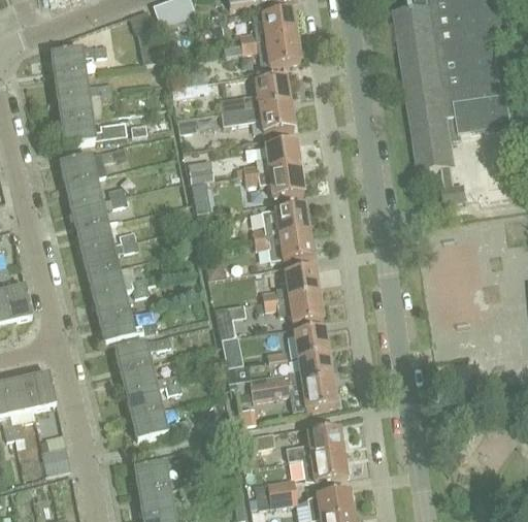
[(172,25),(184,21),(175,0),(172,0),(164,3),(172,25)]
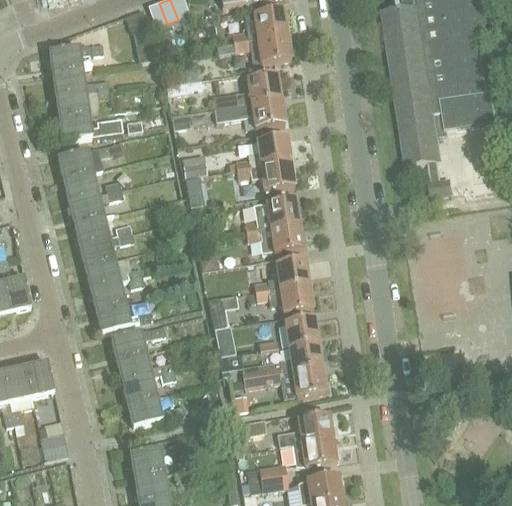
[(170,0),(178,20),(189,16),(189,15),(184,0),(170,0)]
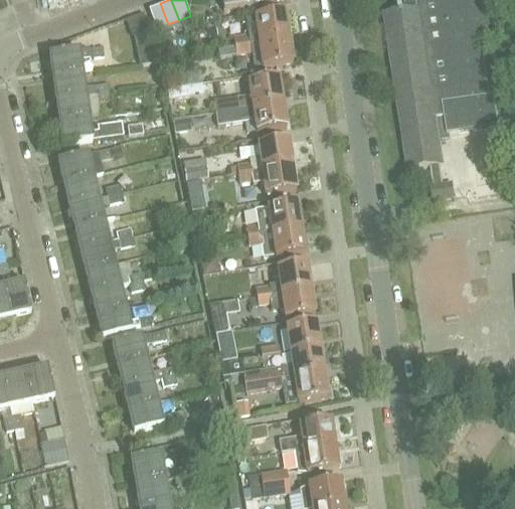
[(404,0),(406,9),(404,9),(403,8),(399,8),(399,10),(385,12),(388,28),(387,28),(389,41),(391,41),(396,73),(394,73),(397,87),(398,87),(403,119),(401,120),(404,133),(405,133),(410,166),(431,163),(435,183),(432,183),(435,198),(456,195),(453,180),(445,181),(441,161),(443,161),(439,136),(450,135),(449,131),(500,123),(495,92),(491,93),(482,35),(498,33),(492,0),(404,0)]
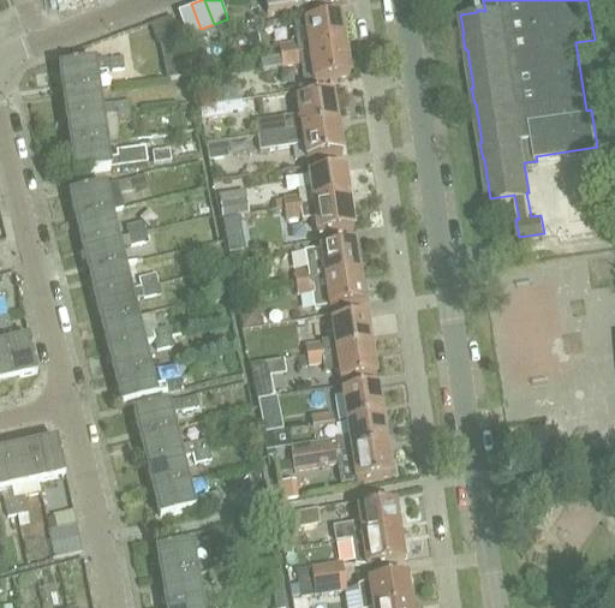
[(201,29),(191,4),(178,9),(185,27),(187,34),(201,29)]
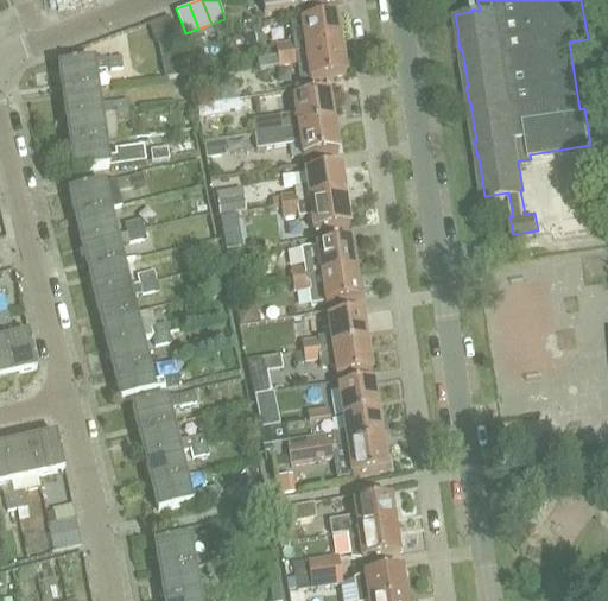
[(336,12),(322,13),(301,17),(305,46),(341,40),(336,12)]
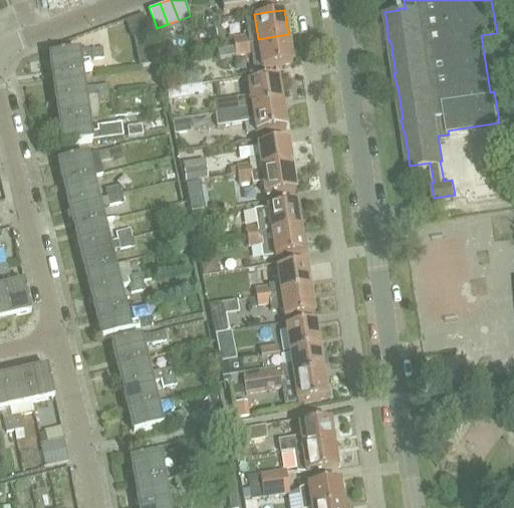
[(150,42),(148,30),(147,30),(134,33),(137,46),(140,61),(153,58),(150,42)]
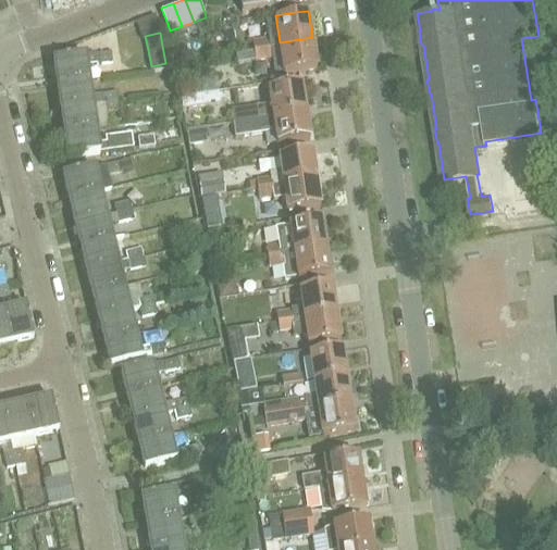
[(249,47),(254,46),(269,44),(268,34),(248,37),(249,47)]
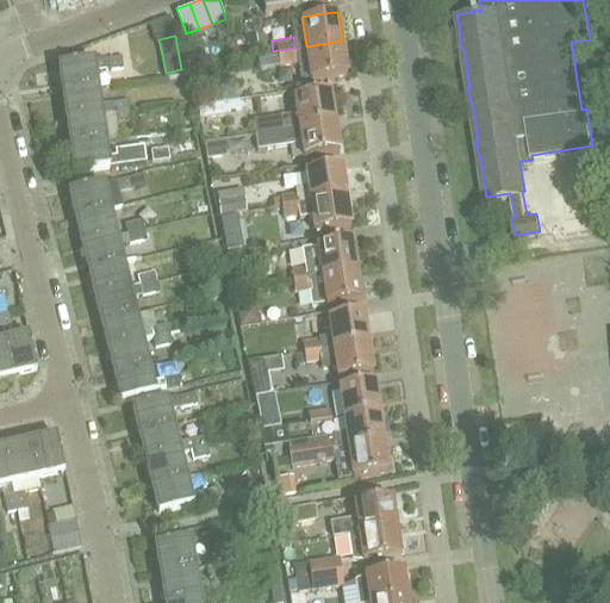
[(347,72),(342,41),(306,47),(311,78),(347,72)]
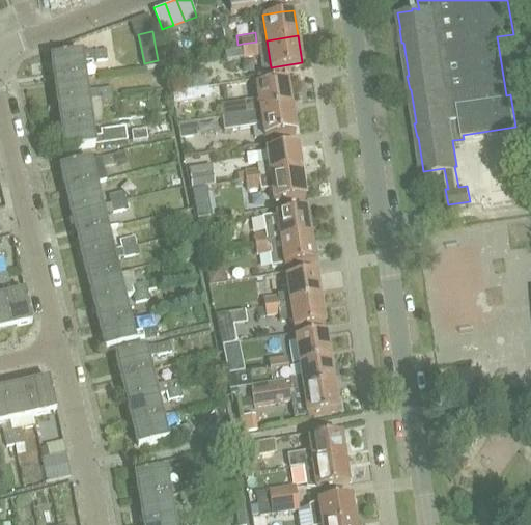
[(258,51),(256,42),(242,44),(243,54),(258,51)]
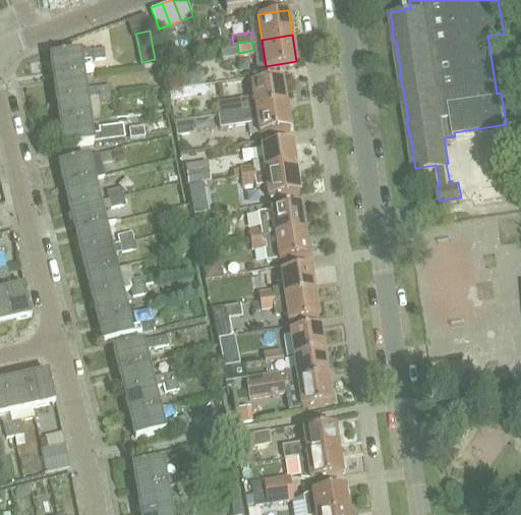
[(54,75),(83,71),(81,58),(105,55),(104,46),(80,49),(80,48),(51,53),(54,75)]
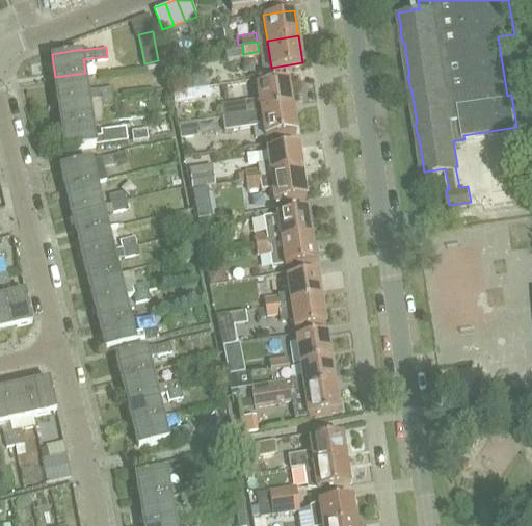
[(185,86),(197,84),(209,83),(207,71),(183,74),(185,86)]
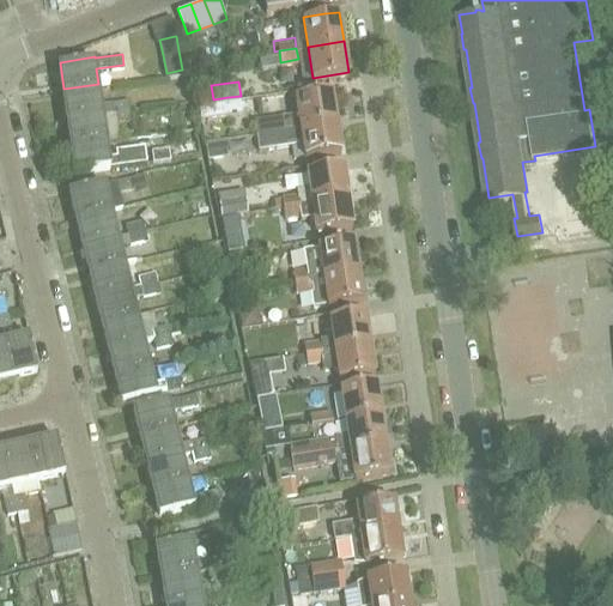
[(101,102),(98,84),(64,89),(68,117),(103,113),(117,110),(131,108),(128,97),(101,102)]
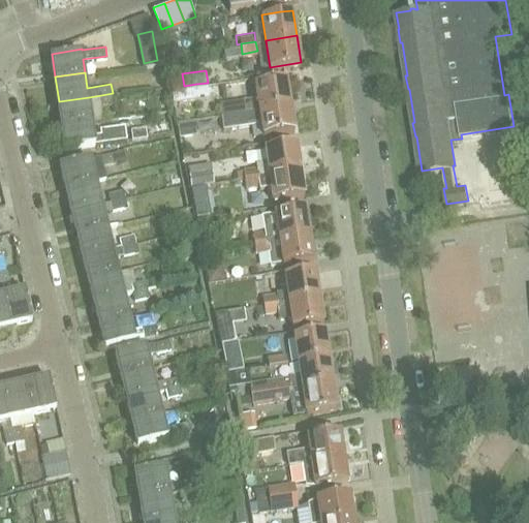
[(221,102),(222,113),(291,102),(287,77),(256,81),(258,97),(221,102)]
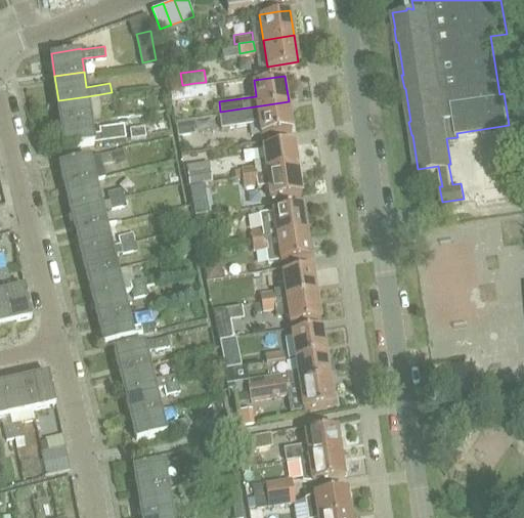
[(210,81),(206,82),(194,83),(182,85),(170,87),(172,97),(195,94),(212,92),(210,81)]
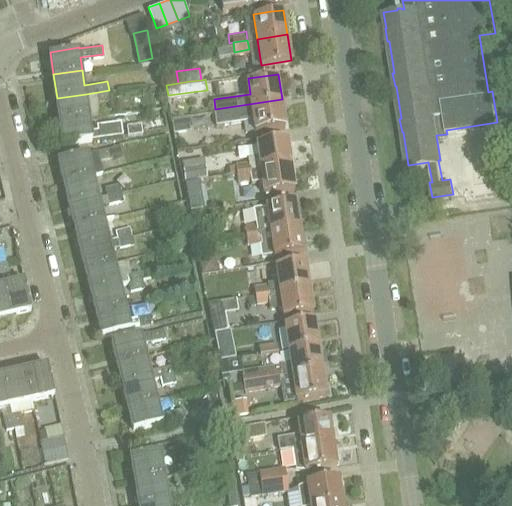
[(109,90),(98,92),(98,99),(110,97),(109,90)]
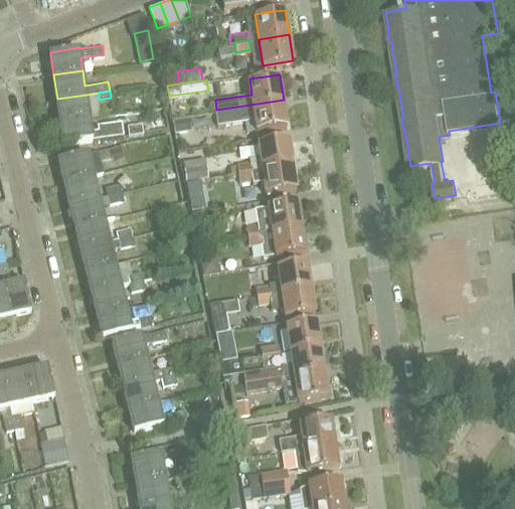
[(87,95),(57,99),(60,121),(90,117),(87,95)]
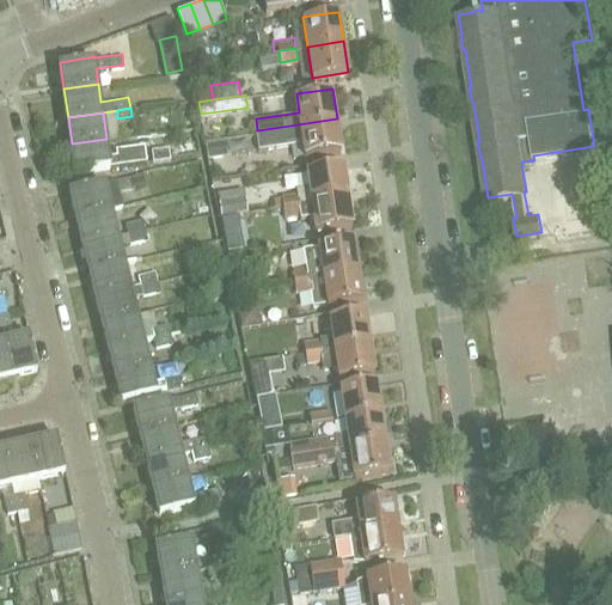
[(337,118),(257,130),(258,146),(304,139),(306,153),(342,147),(337,118)]
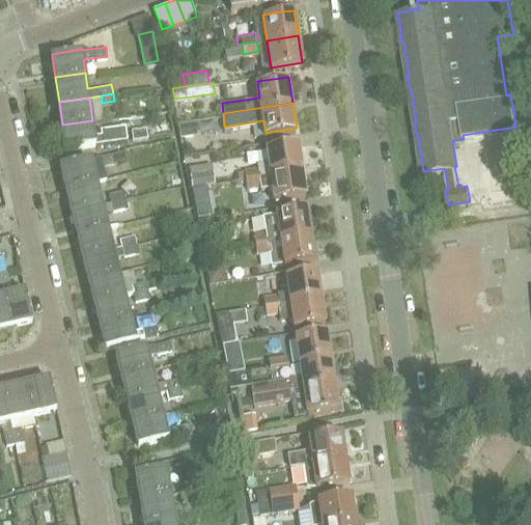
[(190,119),(178,121),(180,134),(192,132),(190,119)]
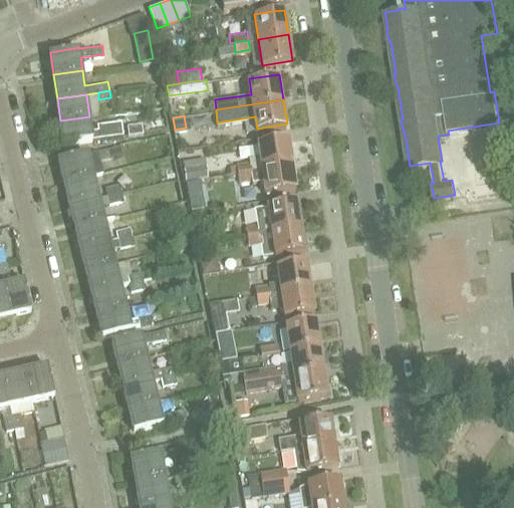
[(92,138),(89,116),(60,120),(63,142),(92,138)]
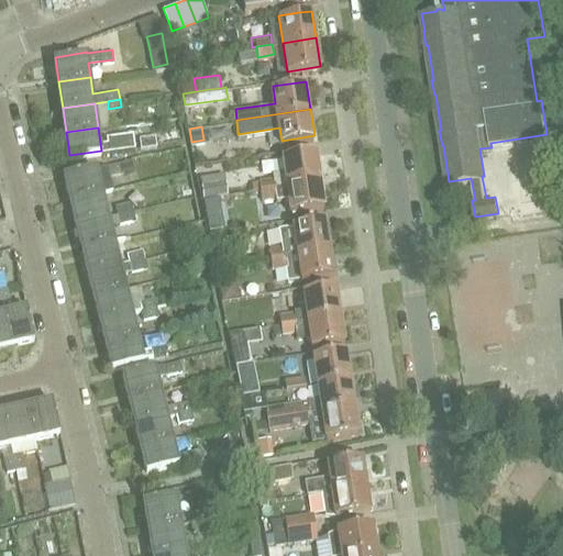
[(155,132),(139,134),(140,144),(140,145),(156,143),(156,142),(155,132)]
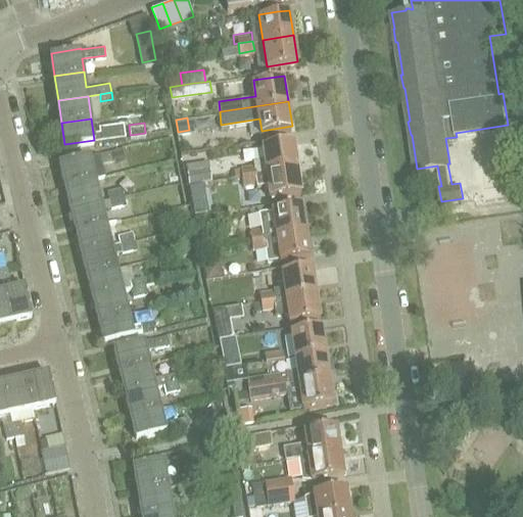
[(241,173),(256,171),(298,165),(294,139),(263,143),(266,159),(230,165),(231,175),(241,173)]
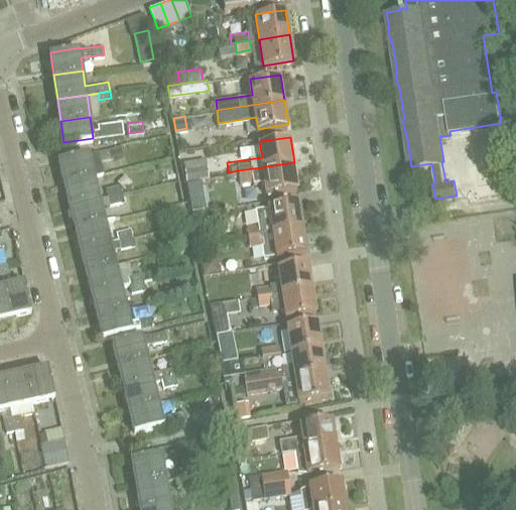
[(58,158),(65,180),(94,174),(105,171),(102,157),(122,152),(120,143),(58,158)]
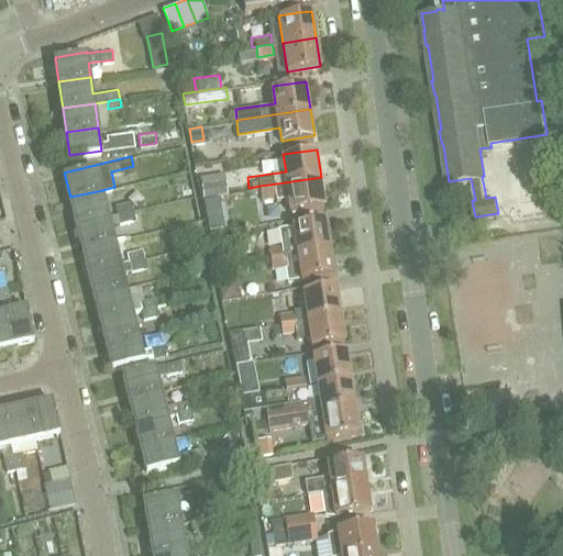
[(223,169),(200,174),(203,195),(227,191),(223,169)]
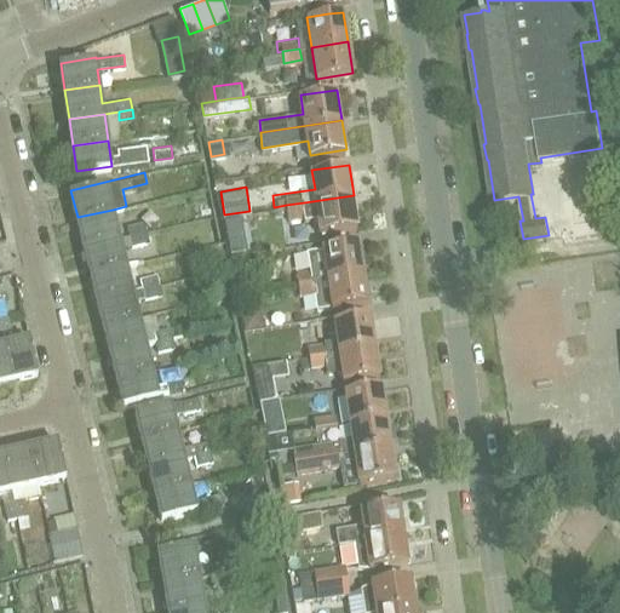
[(354,195),(304,202),(286,205),(287,217),(303,215),(304,218),(319,216),(321,231),(359,225),(354,195)]
